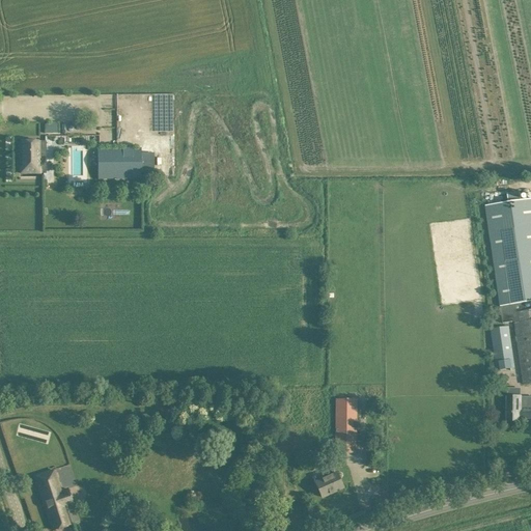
[(44,121),(45,132),(57,132),(56,121),(44,121)]
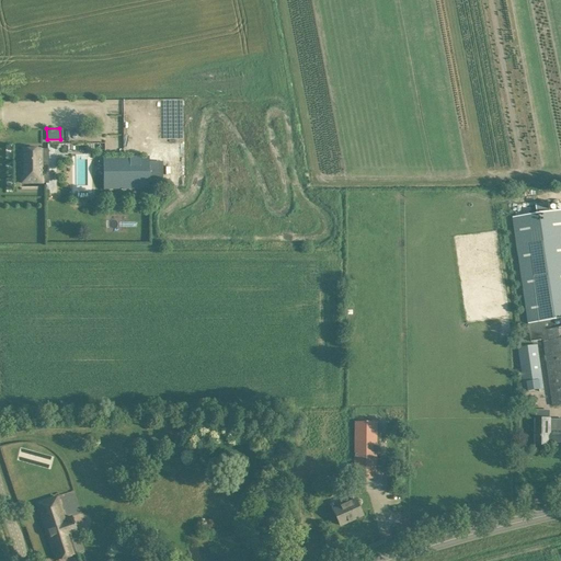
[(22,149),(22,183),(22,187),(42,187),(42,183),(49,183),(49,182),(48,182),(47,150),(48,150),(48,149),(41,149),(41,147),(34,147),(34,149),(30,149),(30,147),(23,147),(23,149),(22,149)]
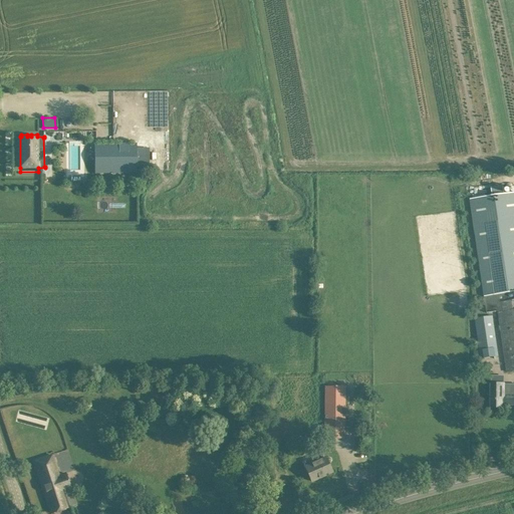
[(95,145),(95,173),(107,173),(138,173),(137,144),(95,145)]
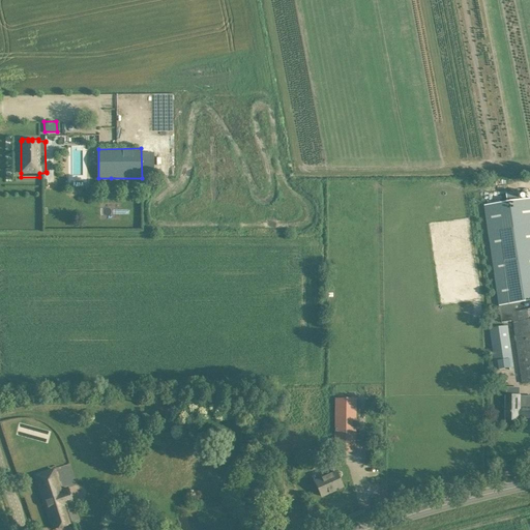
[(519,190),(506,193),(508,202),(520,200),(519,190)]
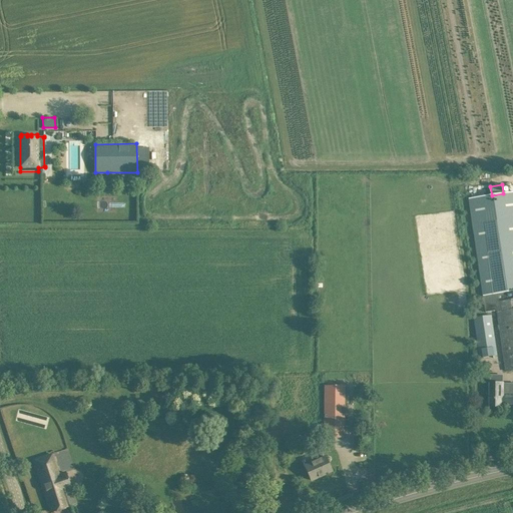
[(483,296),(507,293),(512,292),(512,191),(503,193),(492,195),(469,198),(483,296)]
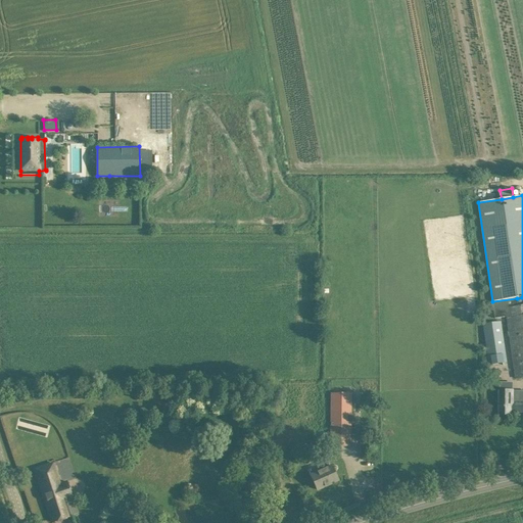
[(492,301),(495,319),(508,317),(516,379),(522,377),(522,304),(518,305),(517,298),(492,301)]
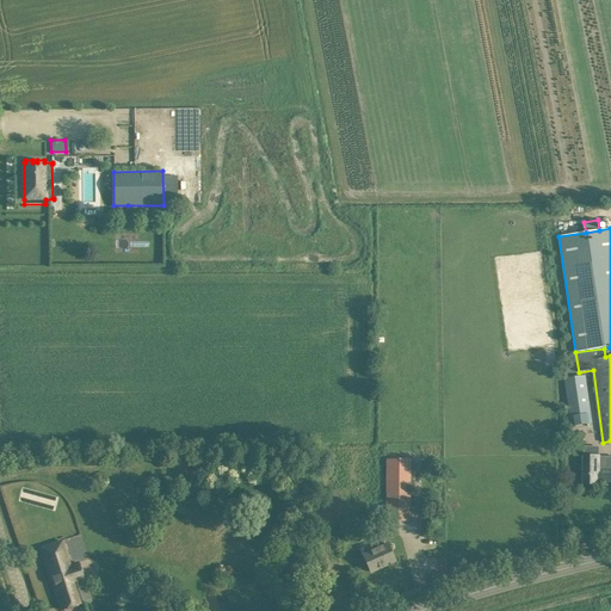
[(566,378),(573,426),(592,423),(586,376),(566,378)]
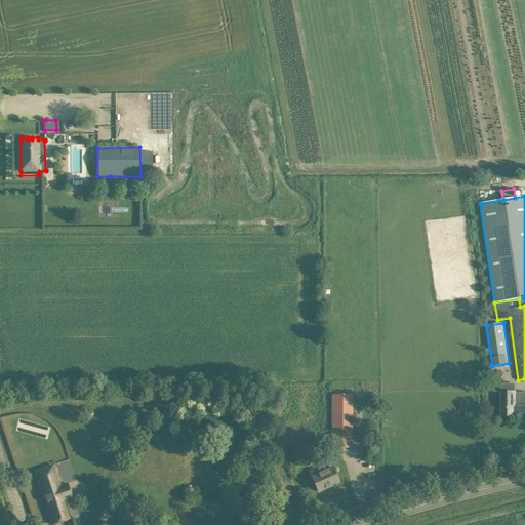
[(501,416),(513,416),(513,413),(524,412),(524,403),(515,403),(515,386),(501,386),(501,416)]
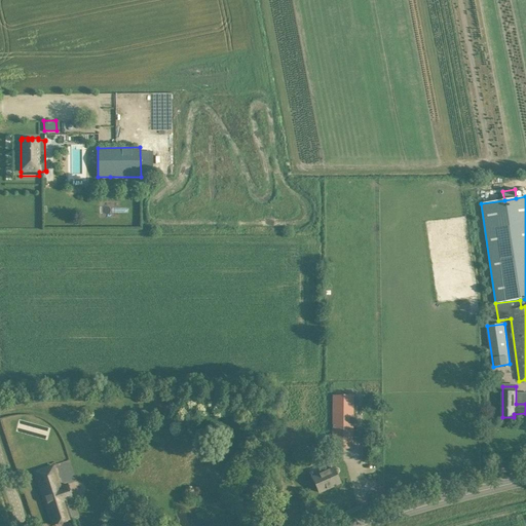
[(333,449),(352,449),(353,395),(333,395),(333,449)]
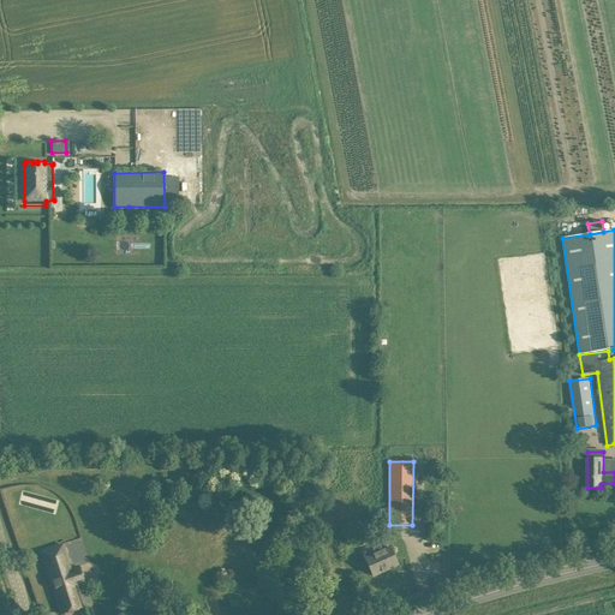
[(60,539),(58,530),(51,532),(53,542),(60,539)]
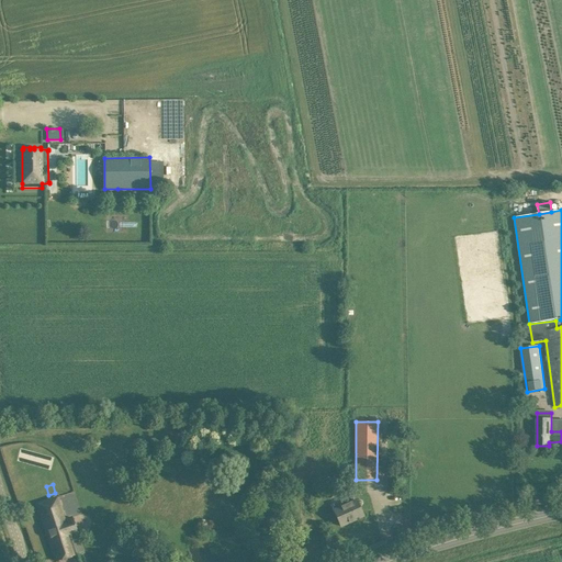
[(37,504),(56,561),(76,555),(69,537),(78,534),(72,518),(64,520),(56,497),(37,504)]
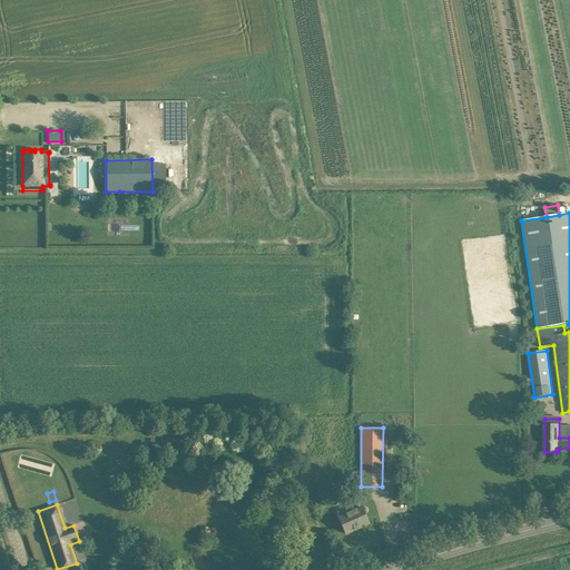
[(338,518),(341,524),(345,534),(367,524),(363,514),(361,508),(338,518)]
